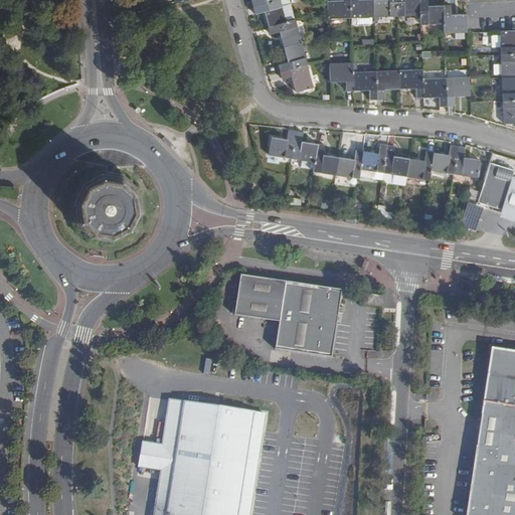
[(285,18),(279,0),(278,0),(252,7),(254,14),(264,12),(268,27),(286,22),(285,18)]
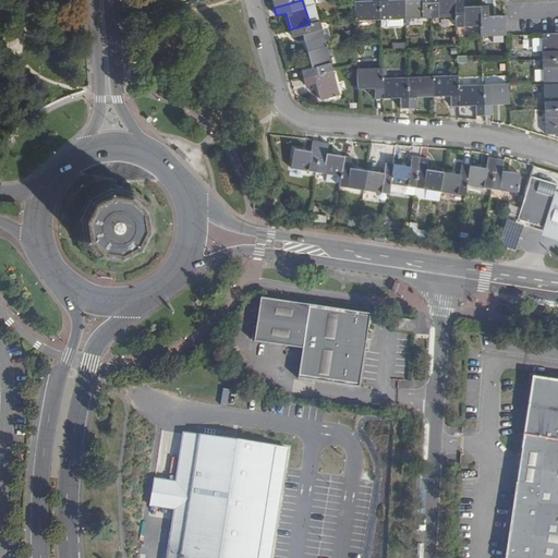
[(354,21),(379,20),(378,0),(371,0),(371,1),(353,1),(353,12),(354,21)]
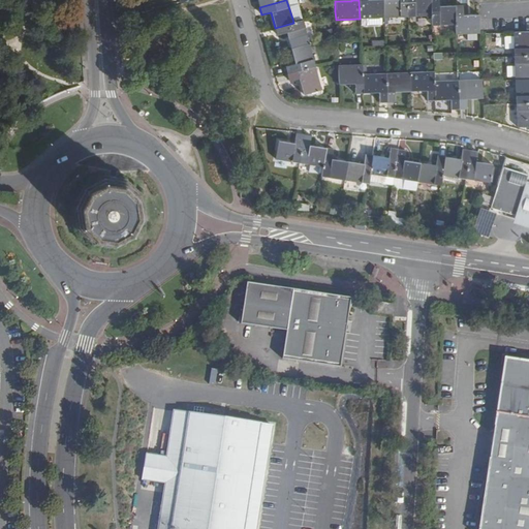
[(383,18),(382,0),(359,0),(360,19),(383,18)]
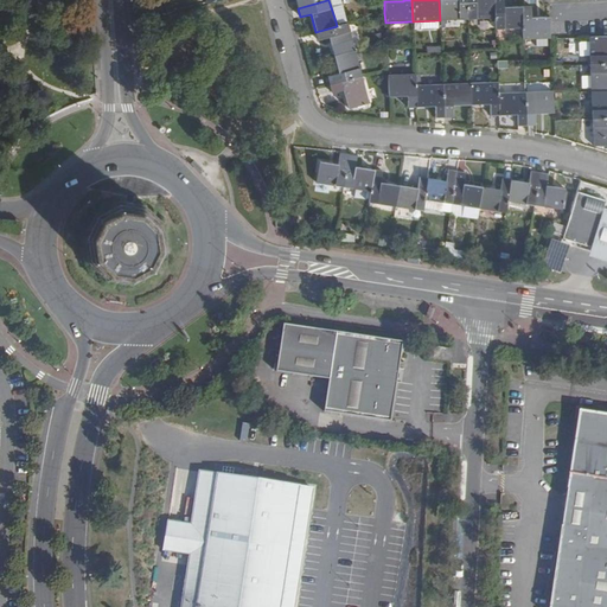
[(467,19),(466,0),(439,0),(440,20),(467,19)]
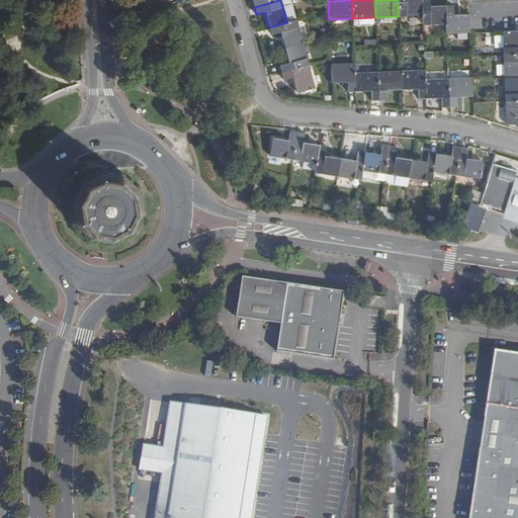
[(422,15),(421,0),(398,0),(399,16),(422,15)]
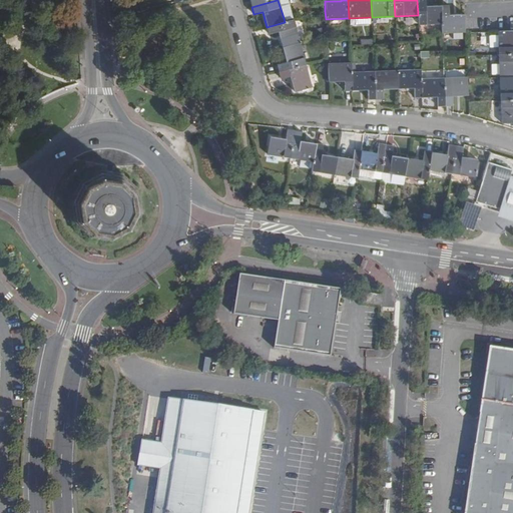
[(441,24),(440,6),(426,6),(425,0),(417,0),(418,15),(419,25),(441,24)]
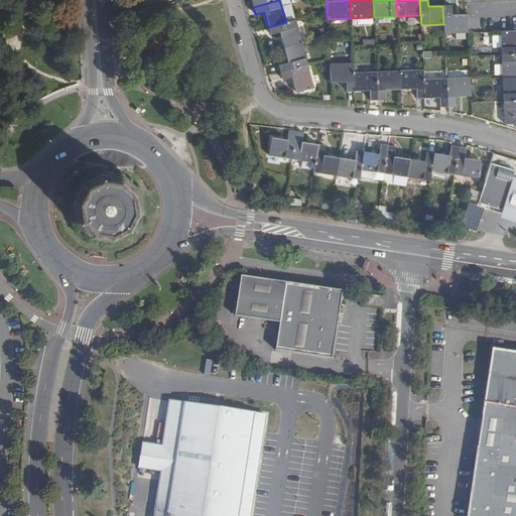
[(468,33),(467,14),(452,15),(450,6),(442,6),(443,24),(444,34),(456,33),(456,39),(465,39),(465,33),(468,33)]
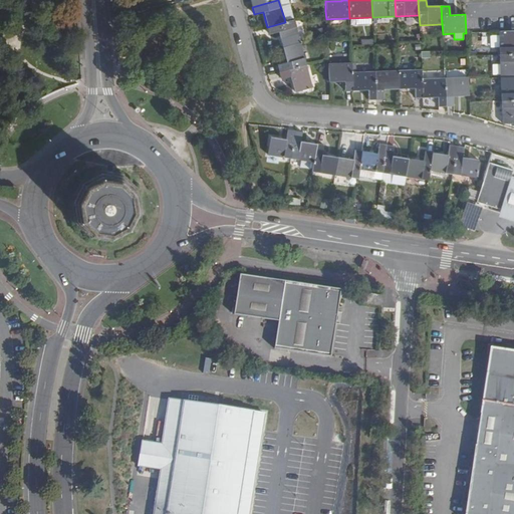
[(282,47),(300,42),(293,20),(285,22),(267,27),(269,34),(278,32),(282,47)]
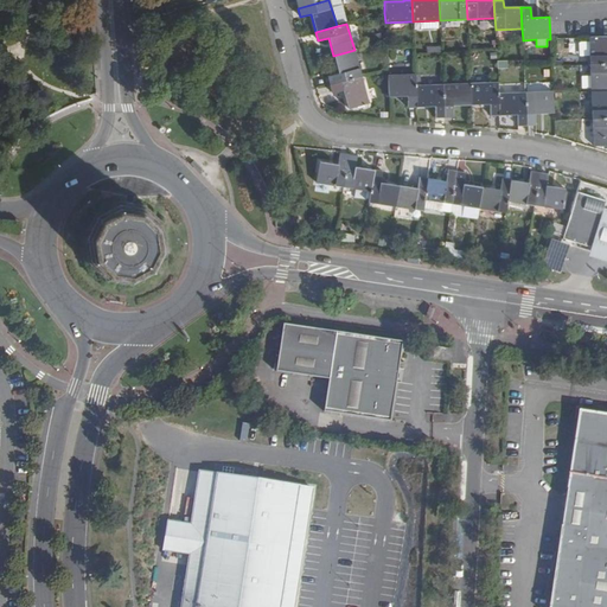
[(606,36),(588,37),(589,64),(606,63),(606,36)]
